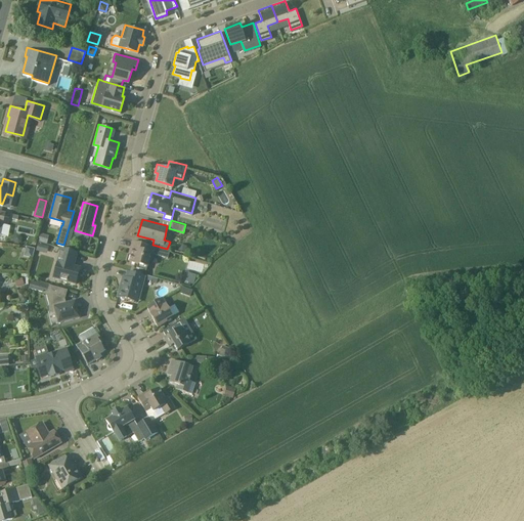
[(146,269),(150,252),(153,245),(132,240),(130,249),(132,250),(129,260),(137,262),(136,266),(146,269)]
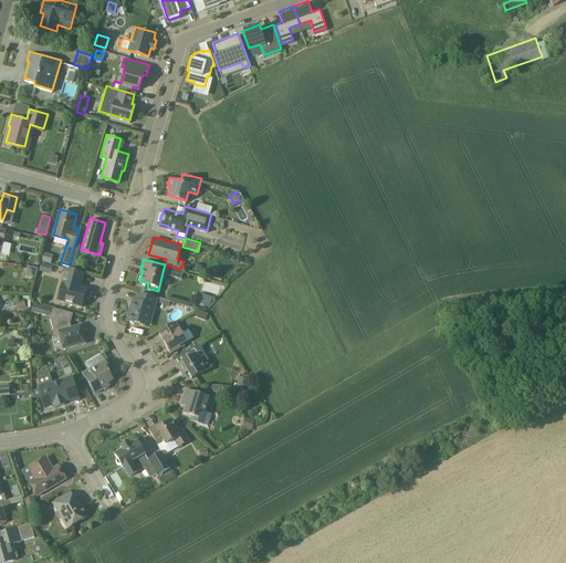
[(41,261),(39,269),(48,271),(52,268),(53,264),(41,261)]
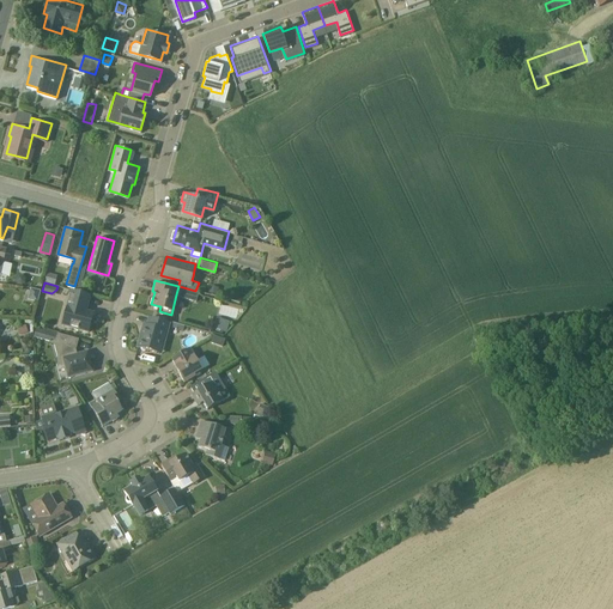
[(28,297),(38,299),(41,288),(31,286),(28,297)]
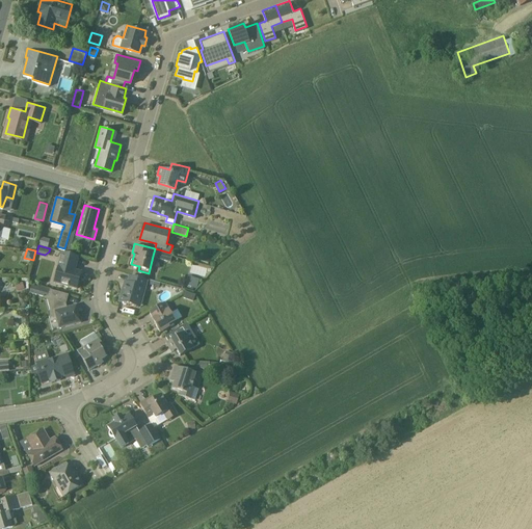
[(78,255),(62,249),(54,281),(76,286),(81,270),(74,268),(78,255)]
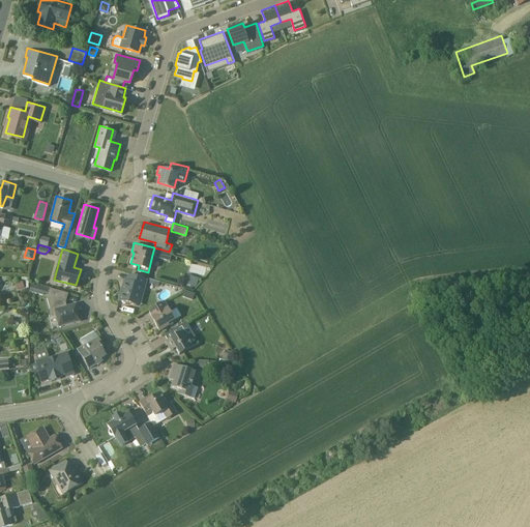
[(172,253),(169,252),(158,249),(156,256),(170,259),(172,253)]
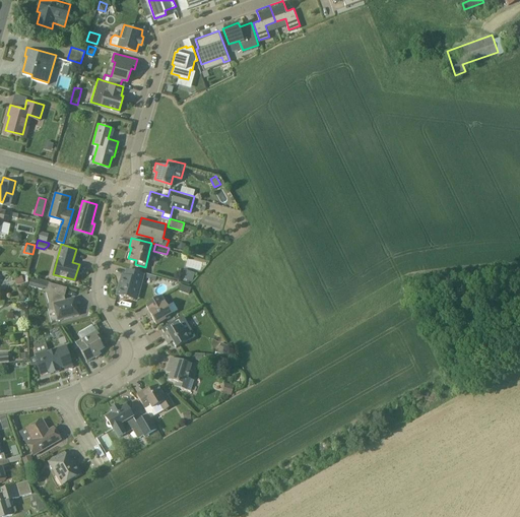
[(144,272),(126,267),(124,274),(121,283),(119,283),(116,293),(137,298),(144,272)]
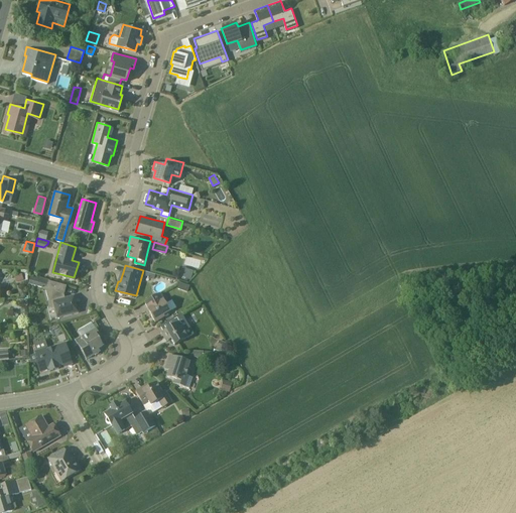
[(190,278),(194,269),(182,265),(179,274),(190,278)]
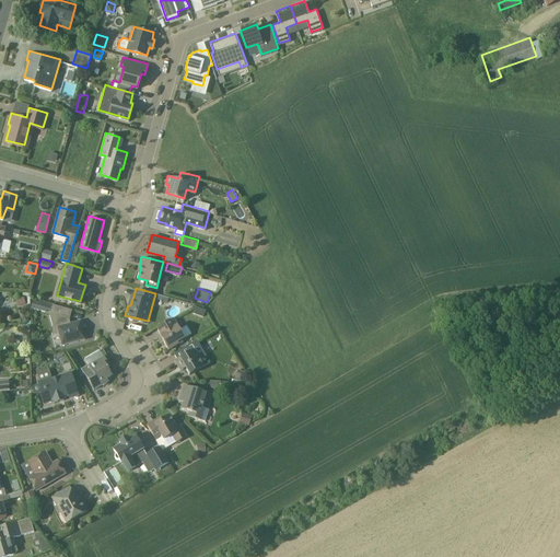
[(18,304),(25,301),(23,294),(15,298),(18,304)]
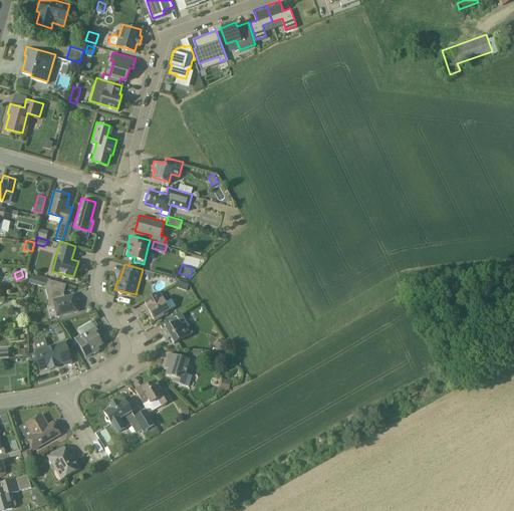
[(42,281),(47,282),(48,278),(30,273),(28,280),(41,283),(42,281)]
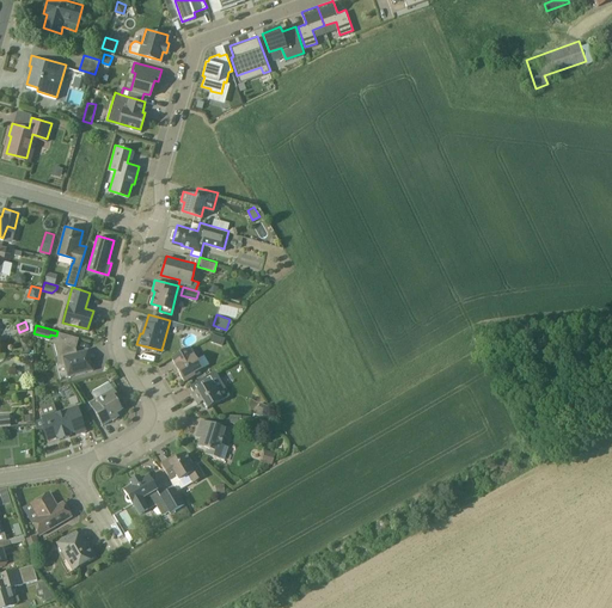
[(57,331),(56,336),(54,342),(60,362),(63,361),(67,374),(93,368),(87,348),(77,350),(75,345),(77,345),(79,336),(57,331)]
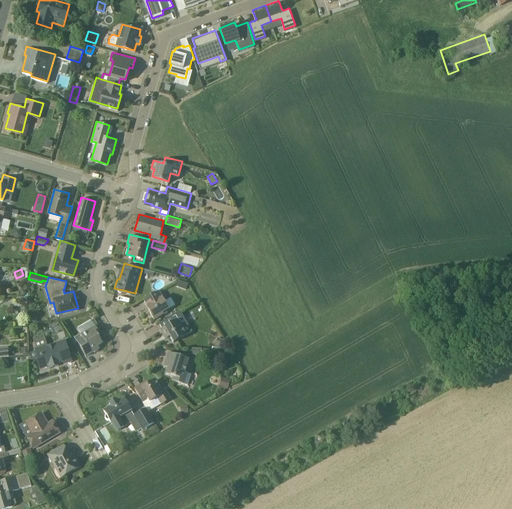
[(158,289),(143,298),(147,304),(146,304),(154,318),(163,312),(162,310),(169,306),(158,289)]
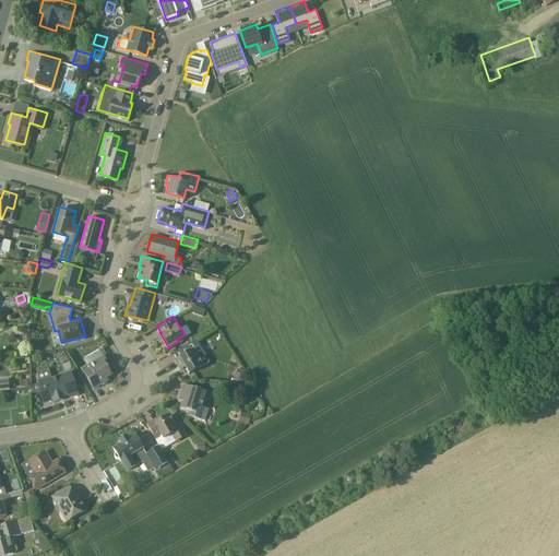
[(210,359),(205,351),(197,338),(174,351),(177,357),(175,358),(178,364),(180,362),(183,366),(186,365),(189,371),(210,359)]
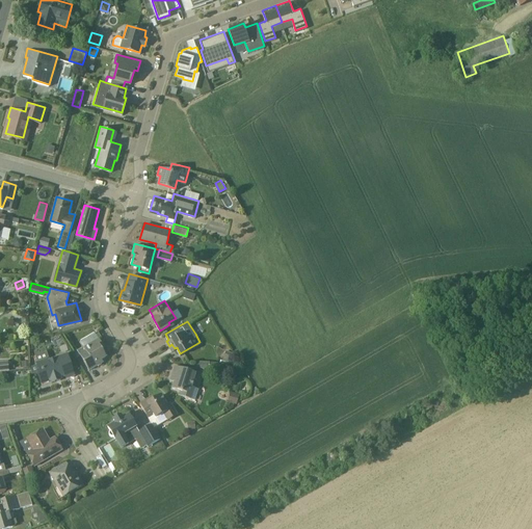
[(104,345),(99,337),(83,345),(85,348),(80,351),(89,368),(103,360),(102,356),(106,354),(102,346),(104,345)]
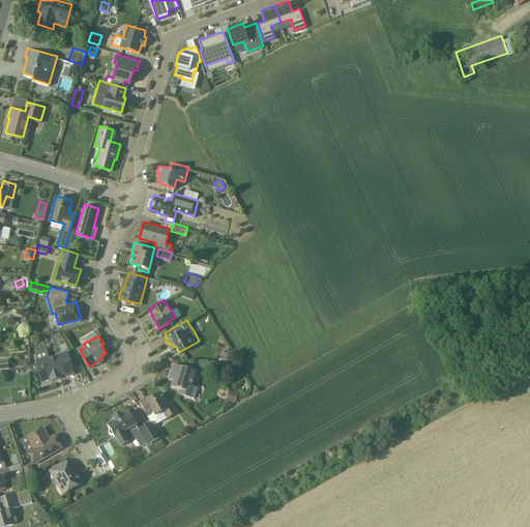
[(66,341),(58,343),(60,350),(67,347),(66,341)]
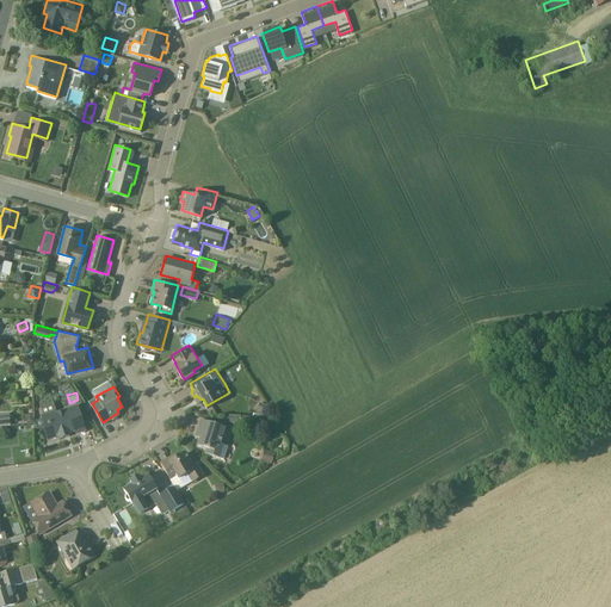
[(267,403),(259,400),(255,412),(263,414),(267,403)]
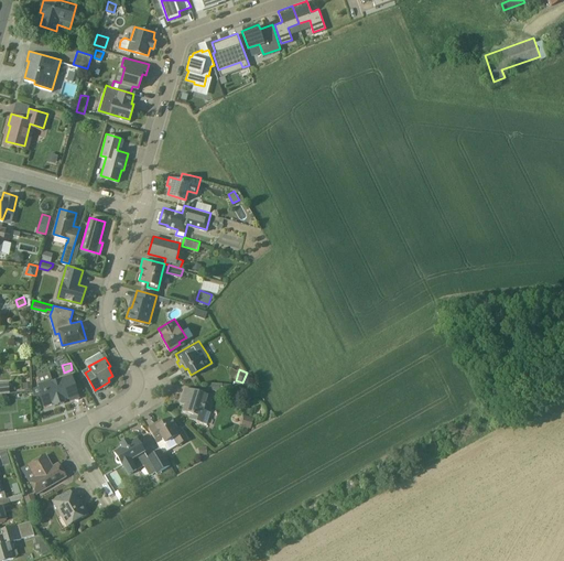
[(72,379),(71,374),(50,380),(50,379),(42,381),(42,384),(33,386),(33,395),(40,392),(44,405),(56,400),(57,402),(65,400),(64,398),(77,394),(73,379),(72,379)]
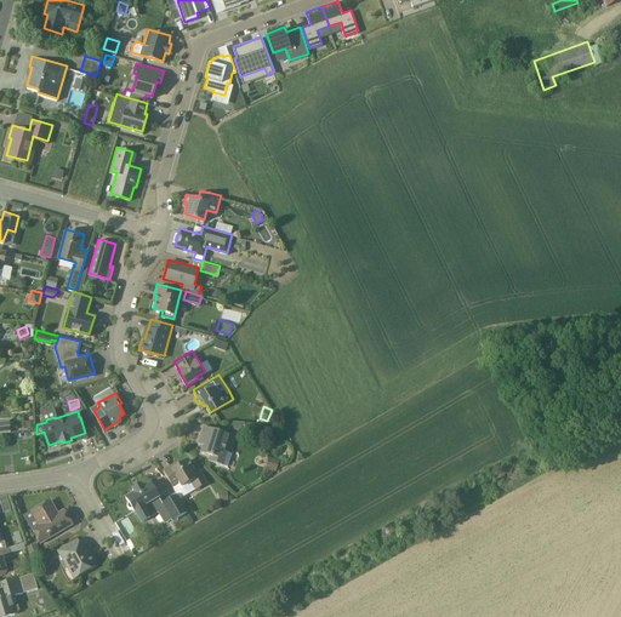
[(0,430),(11,430),(10,418),(0,418),(0,430)]
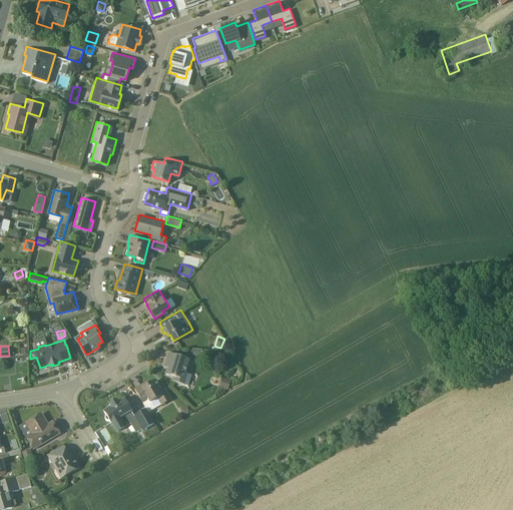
[(188,352),(199,355),(201,350),(202,348),(189,347),(188,352)]
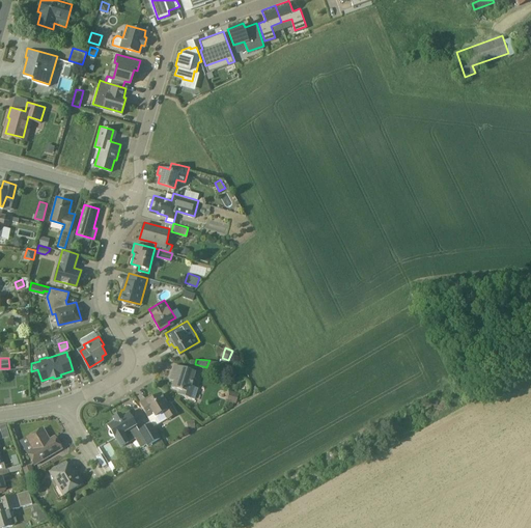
[(179,388),(178,393),(194,397),(198,386),(191,384),(195,369),(174,363),(170,378),(174,379),(172,385),(179,388)]
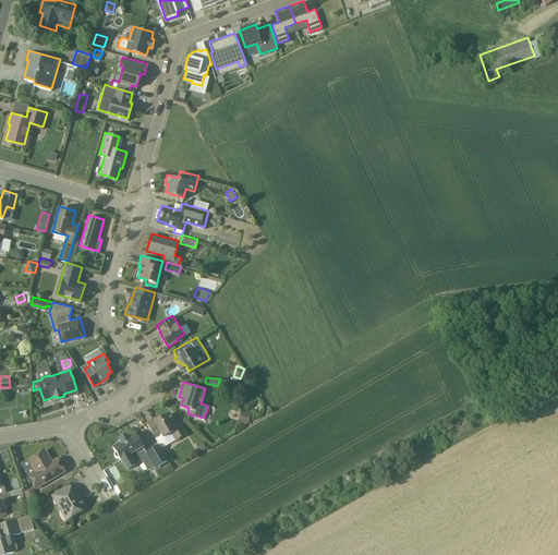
[(247,422),(251,411),(242,409),(239,419),(247,422)]
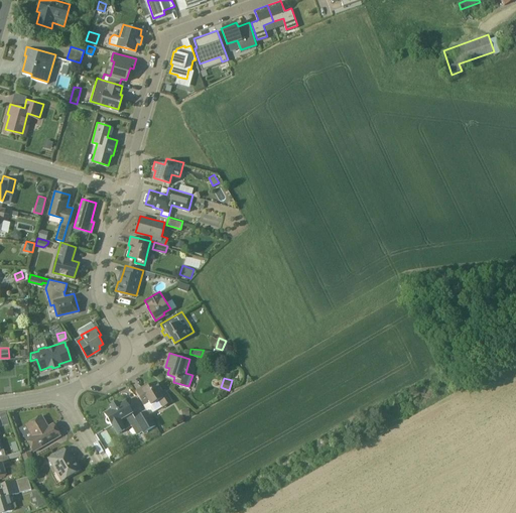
[(135,389),(147,409),(149,412),(162,404),(163,404),(171,400),(165,389),(162,391),(156,381),(145,387),(144,384),(135,389)]
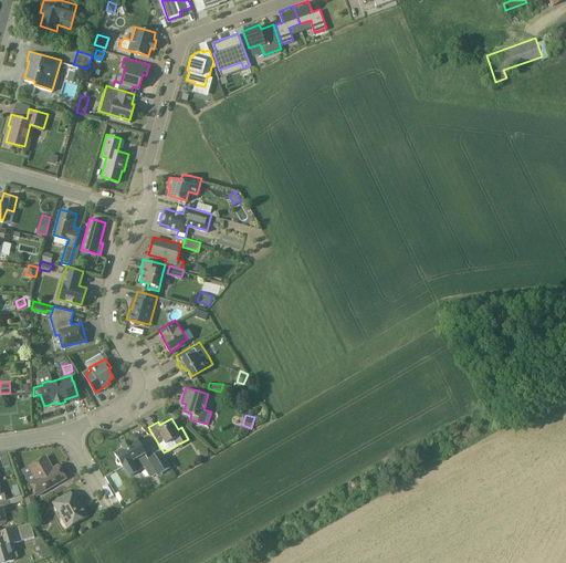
[(124,467),(128,475),(137,469),(132,461),(133,461),(132,459),(145,451),(137,438),(130,442),(128,439),(121,444),(123,447),(114,451),(117,456),(116,456),(116,457),(116,458),(116,459),(116,460),(117,461),(117,462),(118,462),(119,462),(121,462),(124,467)]
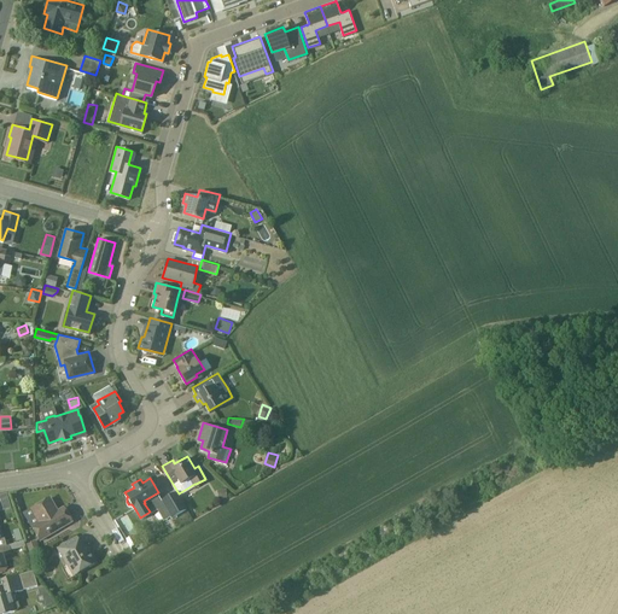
[(186,507),(179,493),(176,490),(161,500),(172,516),(186,507)]
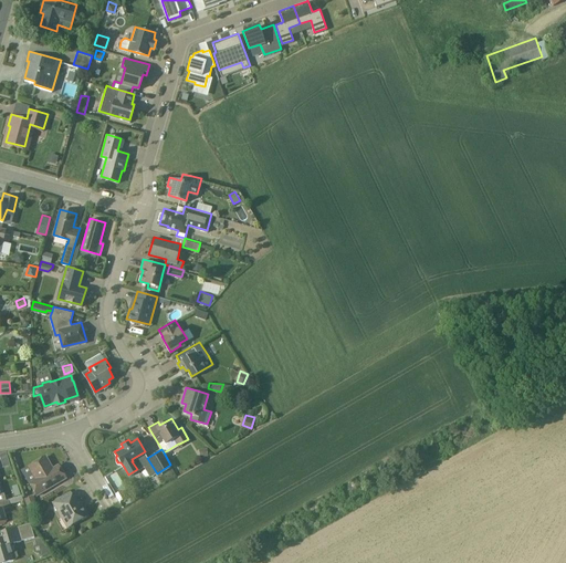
[(30,480),(38,493),(66,476),(62,469),(56,472),(45,454),(28,465),(35,477),(30,480)]
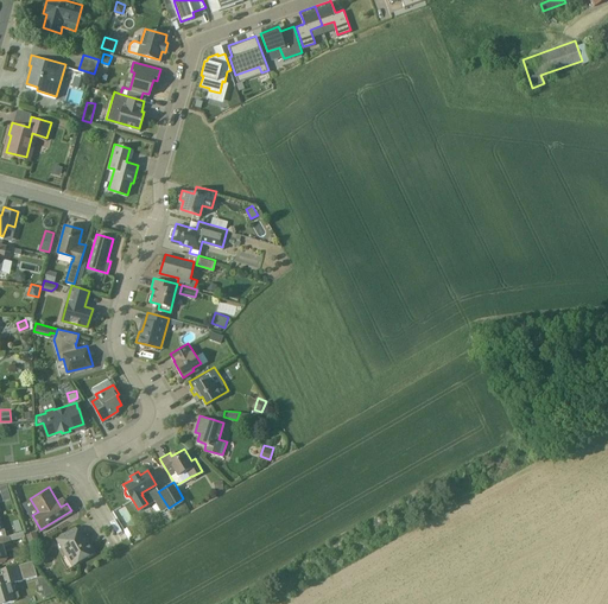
[(75,526),(57,536),(67,553),(71,550),(78,560),(94,551),(87,539),(84,540),(75,526)]
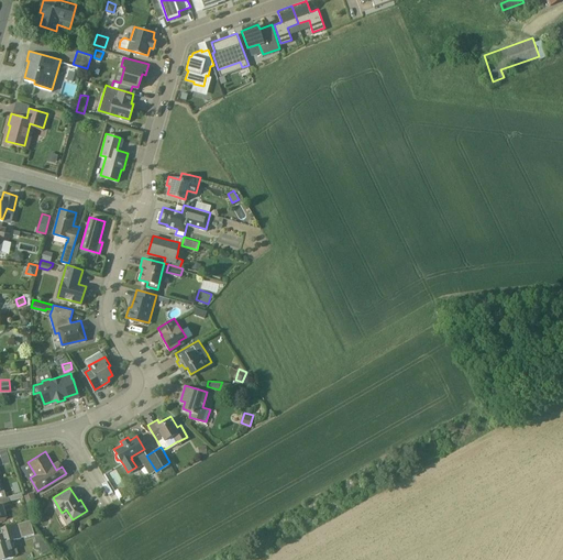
[(28,503),(36,500),(33,491),(24,494),(28,503)]
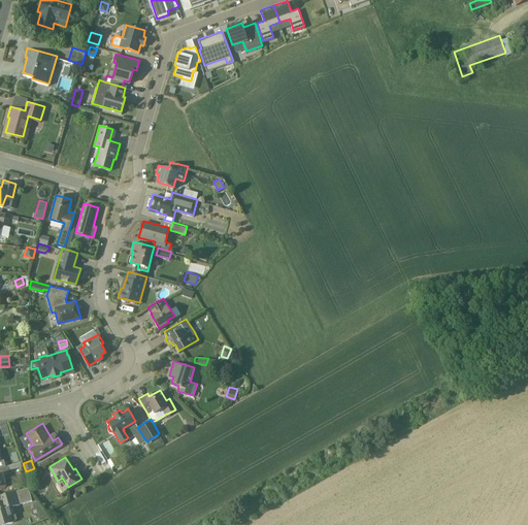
[(0,486),(6,485),(4,478),(11,476),(7,464),(0,466),(0,486)]
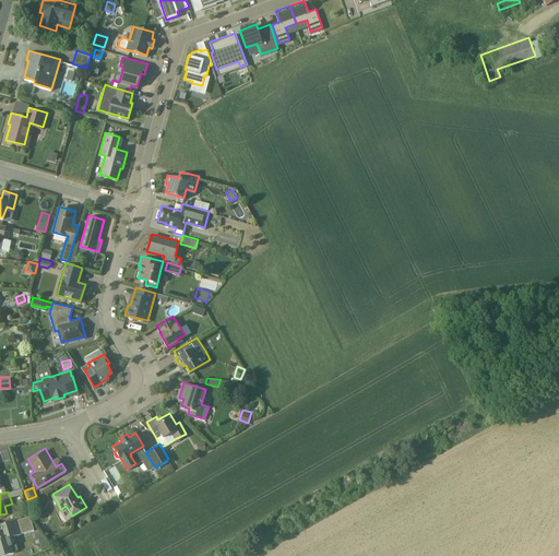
[(13,534),(34,528),(30,515),(1,523),(2,530),(0,530),(0,547),(2,554),(15,551),(16,548),(18,548),(13,534)]
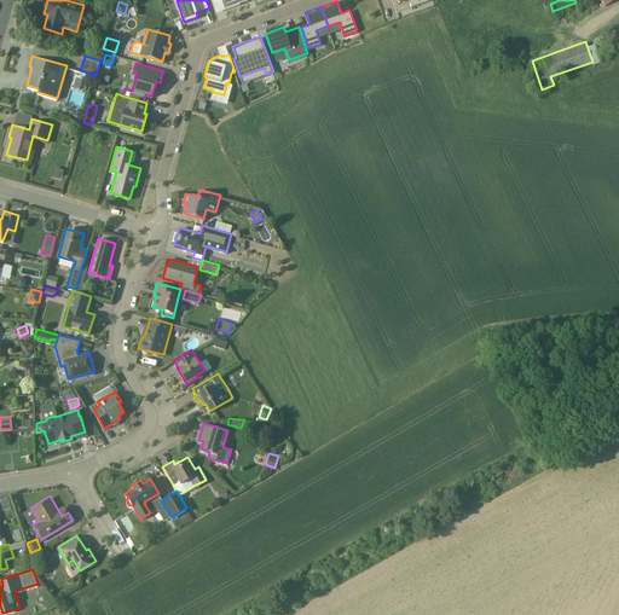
[(42,601),(44,607),(56,603),(46,589),(45,586),(39,587),(40,593),(38,595),(36,596),(38,601),(40,602),(42,601)]
